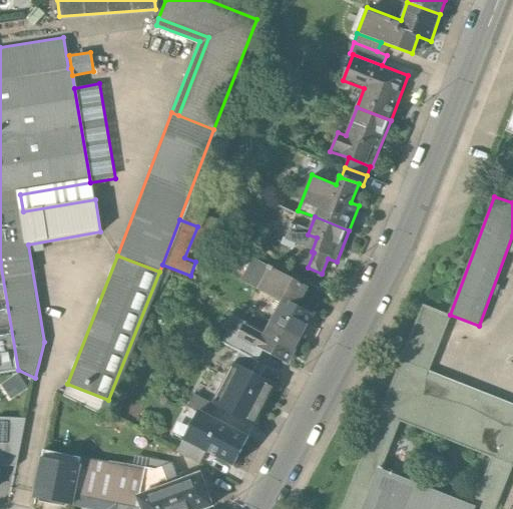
[(257,289),(269,266),(252,259),(241,281),(257,289)]
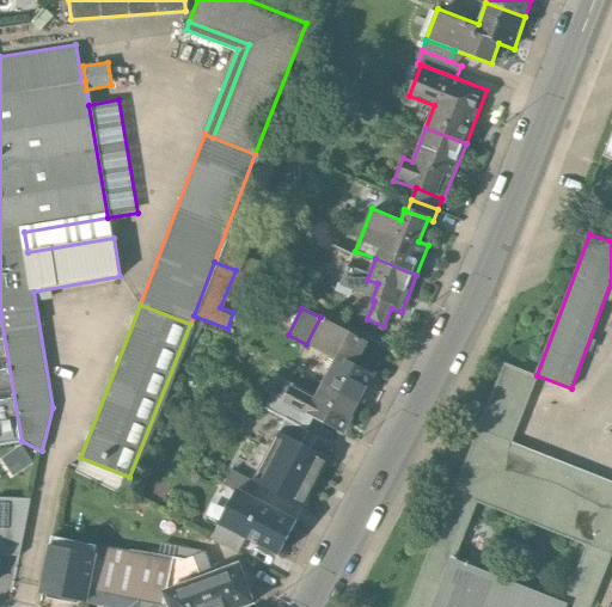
[(0,443),(22,441),(0,312),(0,443)]
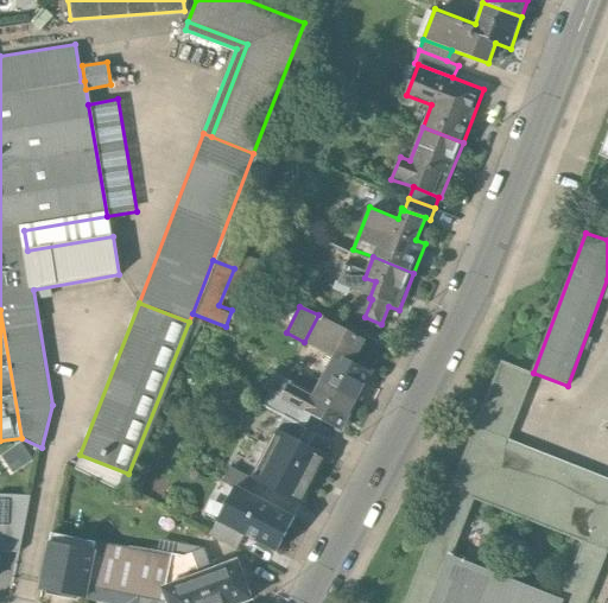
[(333,359),(321,380),(359,400),(372,373),(360,366),(372,342),(318,315),(304,342),(303,344),(333,359)]
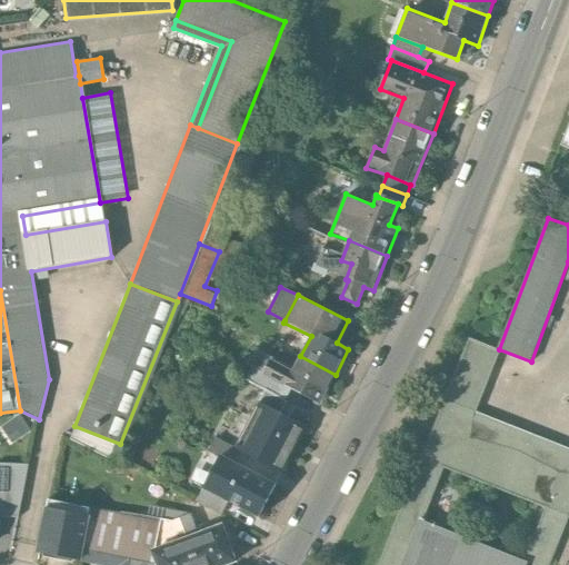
[(469,338),(401,511),(423,519),(445,467),(545,507),(523,558),(541,564),(550,564),(568,518),(568,447),(477,410),(499,349),(469,338)]
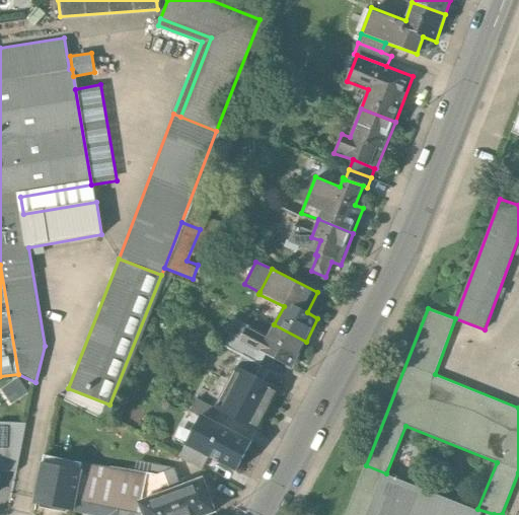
[(246,328),(239,342),(266,355),(292,369),(306,342),(274,324),(267,340),(246,328)]
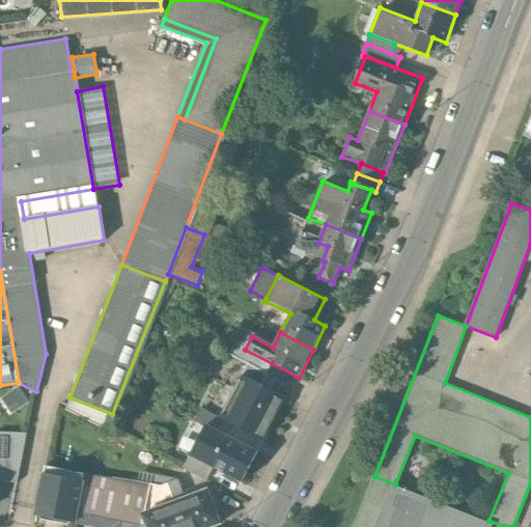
[(267,373),(272,363),(245,350),(239,345),(233,356),(247,363),(267,373)]
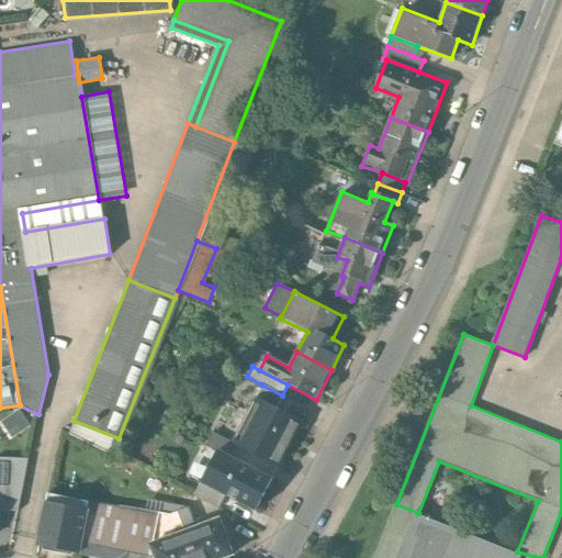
[(261,384),(256,395),(276,406),(282,395),(261,384)]
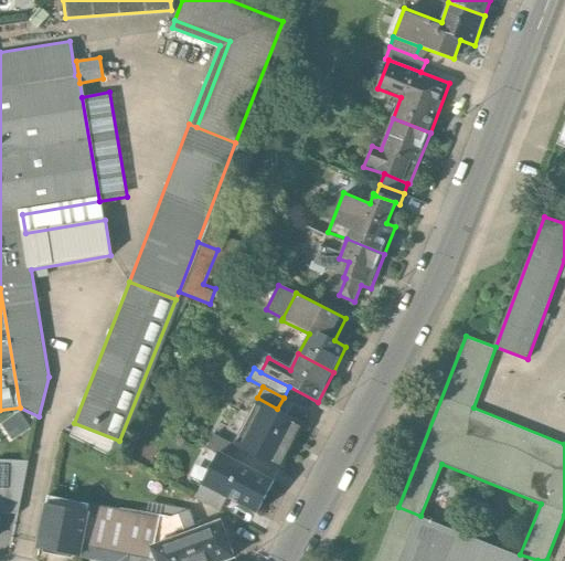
[(277,409),(257,398),(234,443),(280,466),(302,421),(277,409)]
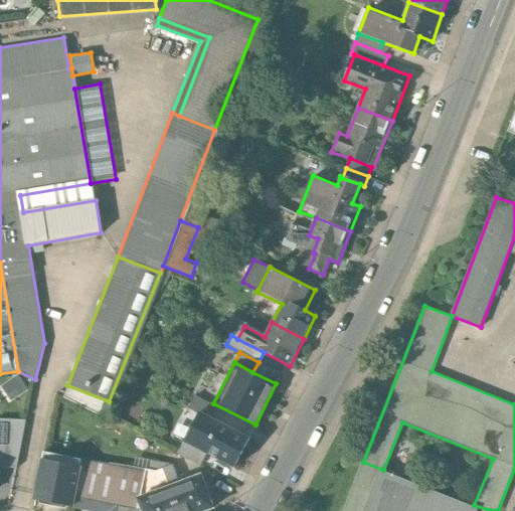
[(109,401),(67,385),(63,392),(105,414),(109,401)]
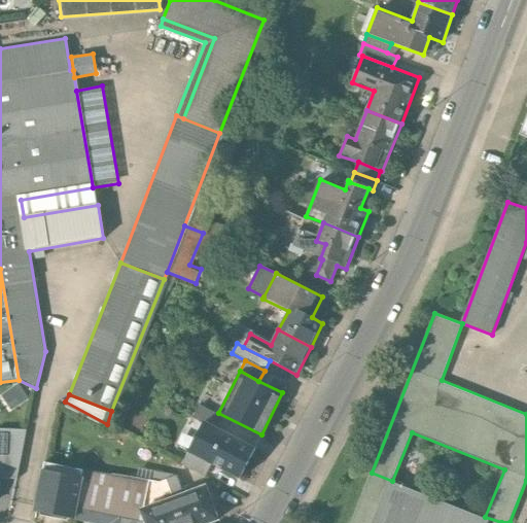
[(261,434),(218,413),(199,404),(191,417),(204,423),(254,448),(261,434)]
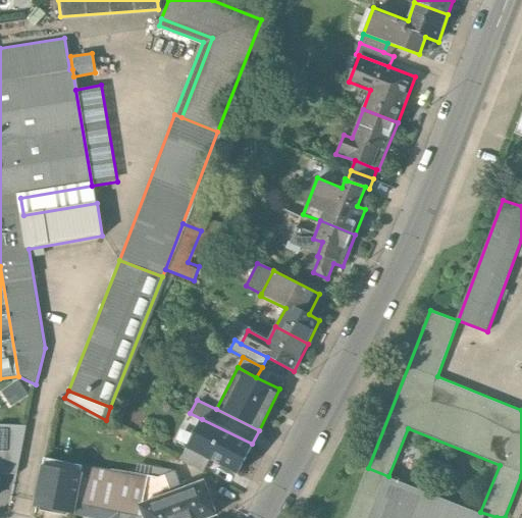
[(252,444),(202,419),(187,450),(208,460),(237,474),(252,444)]
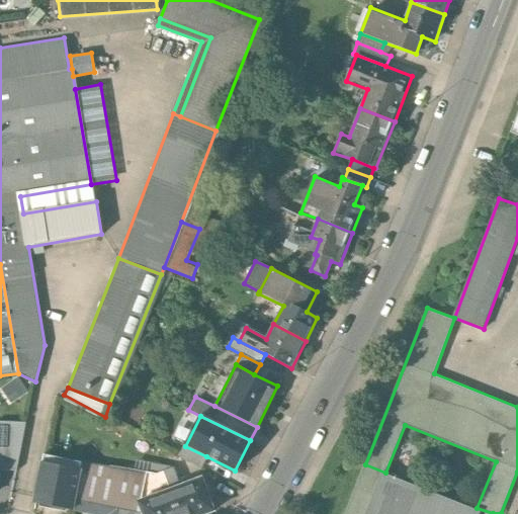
[(169,455),(133,436),(126,448),(163,467),(169,455)]
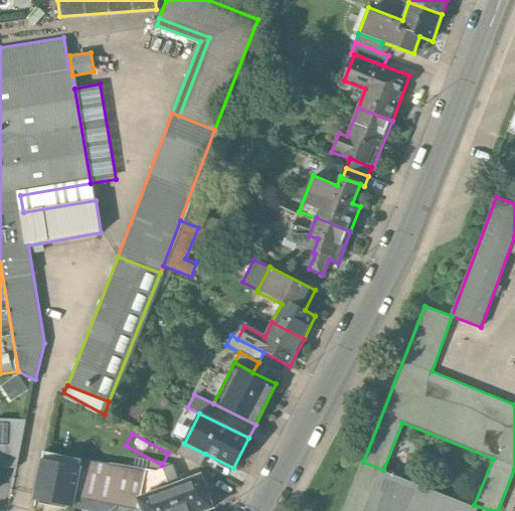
[(0,435),(0,465),(12,466),(14,437),(0,435)]
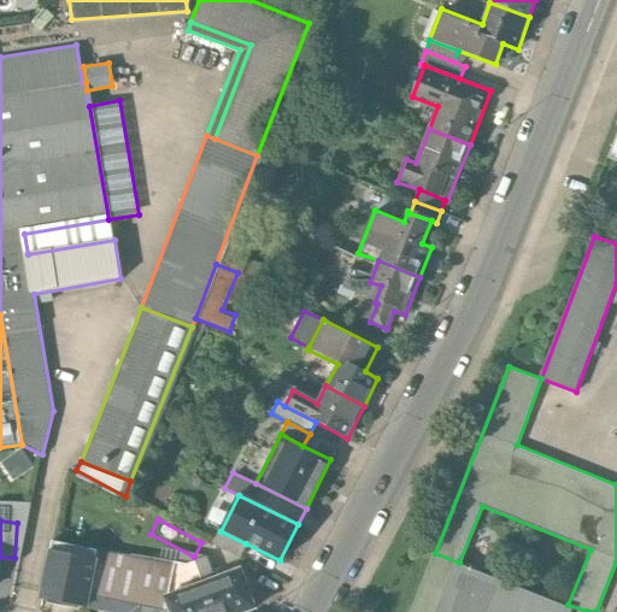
[(246,543),(221,531),(215,543),(240,555),(246,543)]
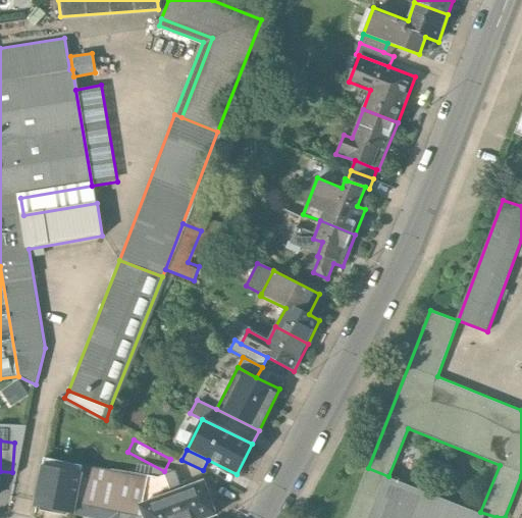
[(143,517),(140,509),(145,476),(85,465),(84,475),(75,513),(102,517),(143,517)]
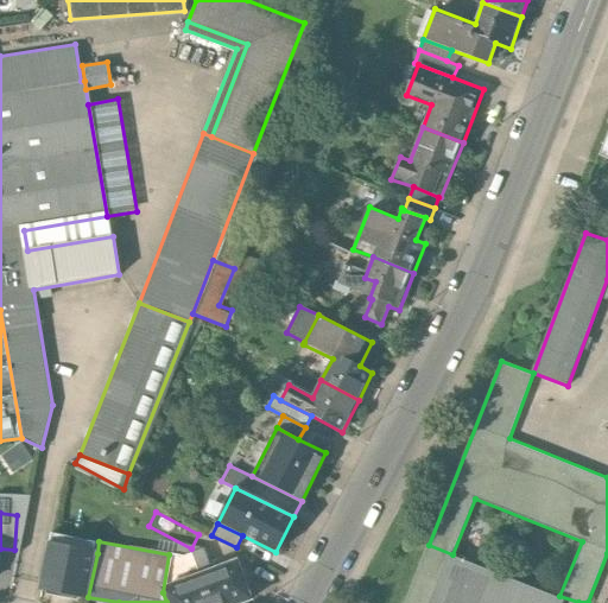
[(97,553),(50,544),(40,591),(88,601),(88,597),(97,553)]
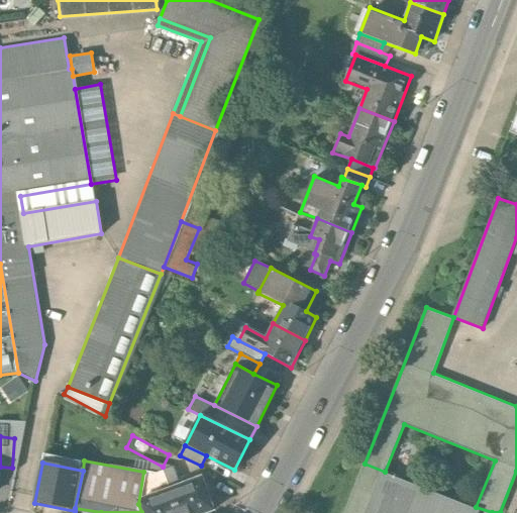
[(492,512),(476,507),(385,472),(365,464),(344,512),(492,512)]
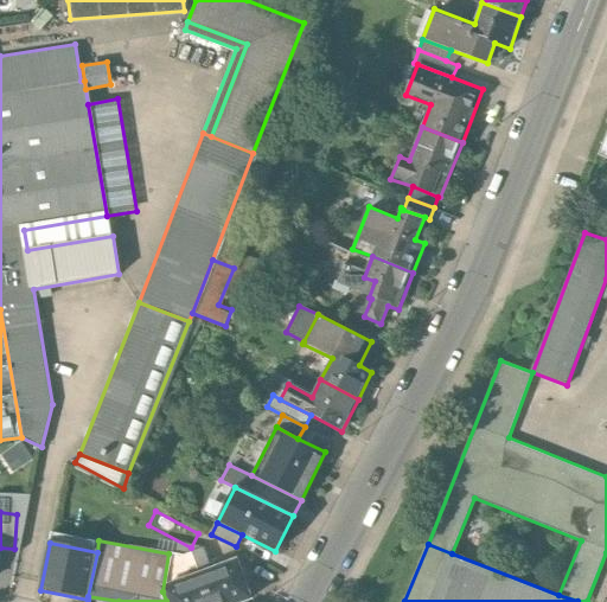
[(244,601),(251,600),(236,561),(212,570),(203,546),(189,551),(208,601),(244,601)]
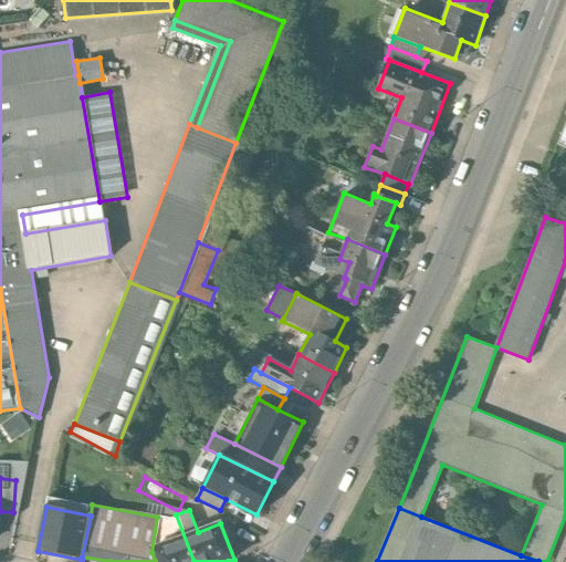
[(194,561),(176,514),(171,518),(157,517),(152,552),(155,561),(194,561)]
